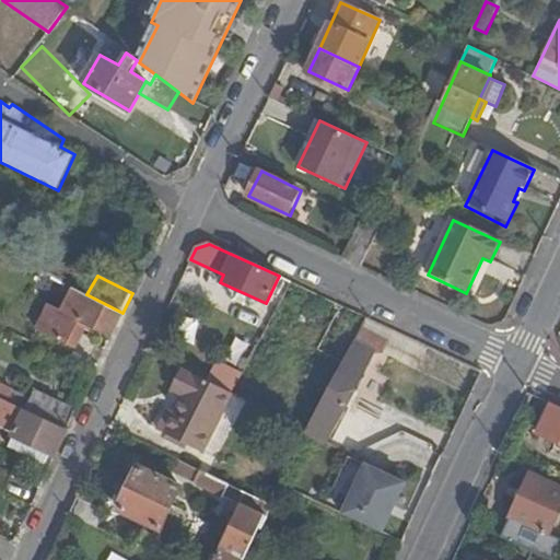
[(89,326),(112,338),(123,313),(86,294),(74,289),(62,311),(49,304),(36,329),(73,348),(84,327),(85,324),(89,326)]
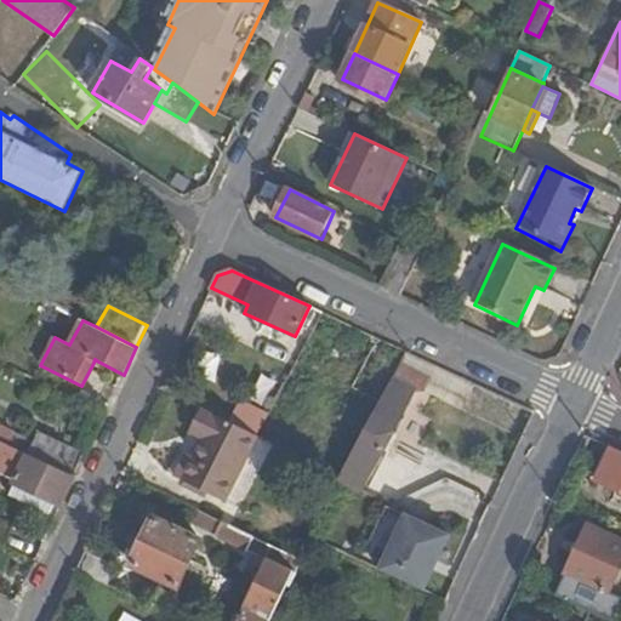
[(459,404),(469,382),(408,353),(396,374),(417,385),(459,404)]
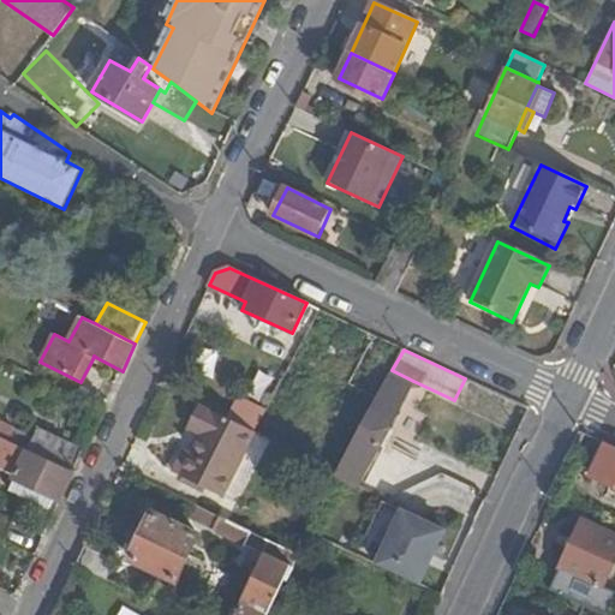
[(413,381),(392,370),(389,376),(410,388),(413,381)]
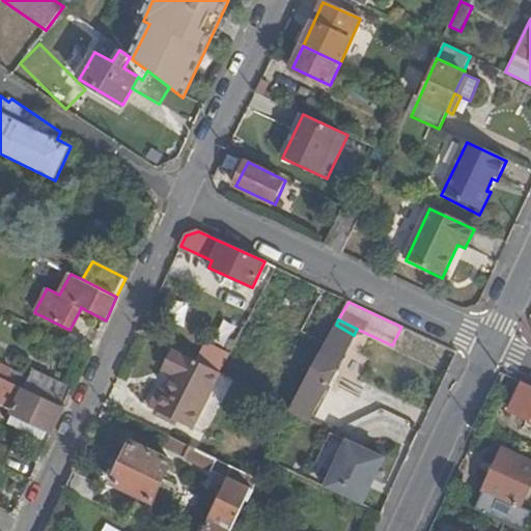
[(336,325),(314,366),(290,410),(309,420),(354,335),(336,325)]
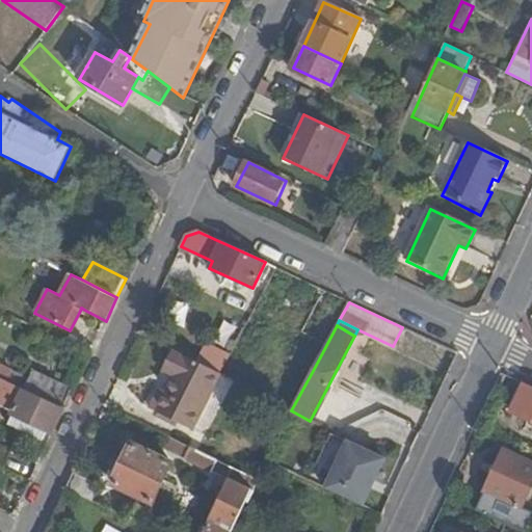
[(179,353),(174,351),(162,373),(167,375),(179,353)]
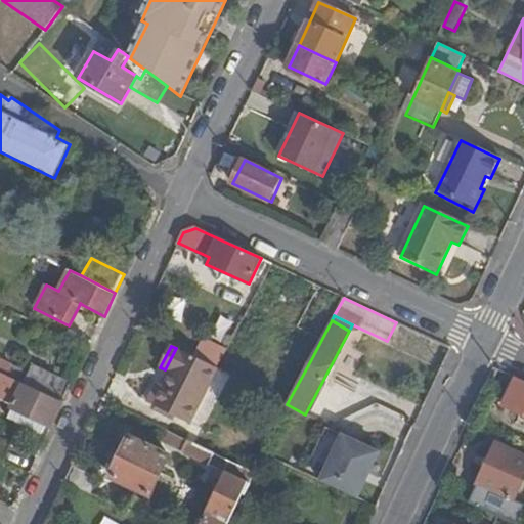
[(229,375),(217,368),(176,348),(165,369),(171,373),(164,386),(159,384),(149,402),(154,404),(174,415),(203,429),(229,375)]
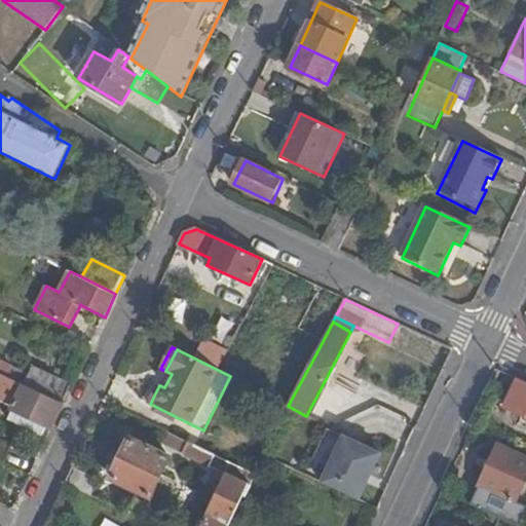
[(0,374),(1,375),(15,381),(21,371),(0,360),(0,374)]
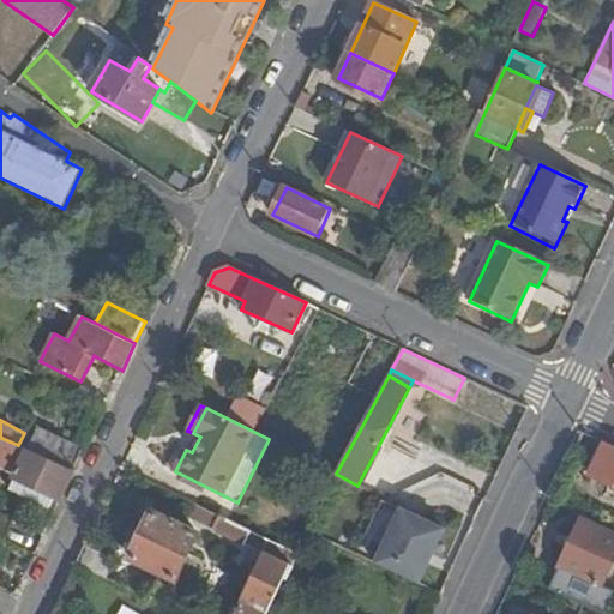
[(29,450),(74,471),(84,452),(40,431),(36,438),(29,450)]
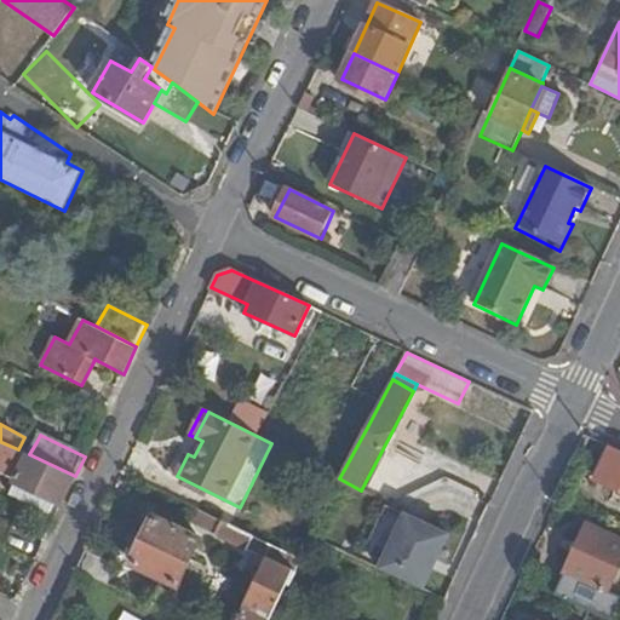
[(18,449),(29,454),(36,442),(24,437),(18,449)]
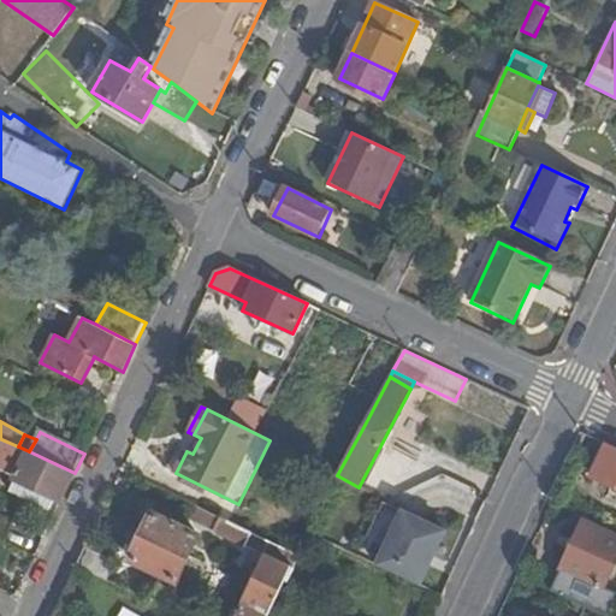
[(55,499),(61,502),(75,473),(29,451),(18,446),(1,439),(0,440),(0,467),(18,477),(17,480),(55,499)]
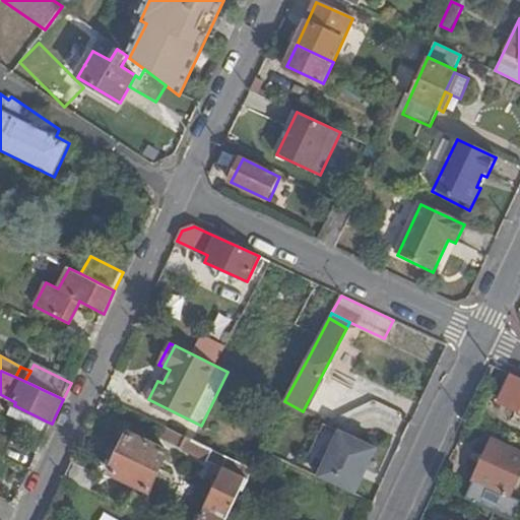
[(519,409),(519,378),(513,375),(501,401),(519,409)]
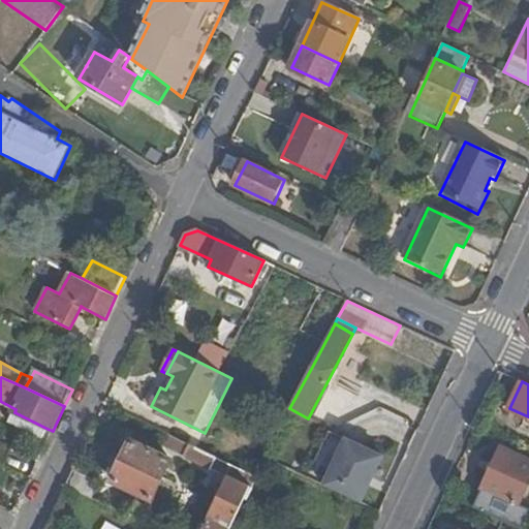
[(173,424),(176,418),(155,408),(153,414),(173,424)]
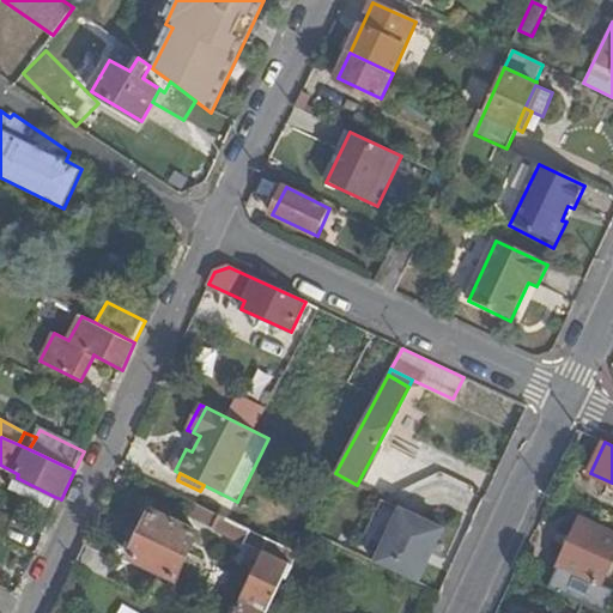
[(17,478),(11,490),(50,508),(55,497),(17,478)]
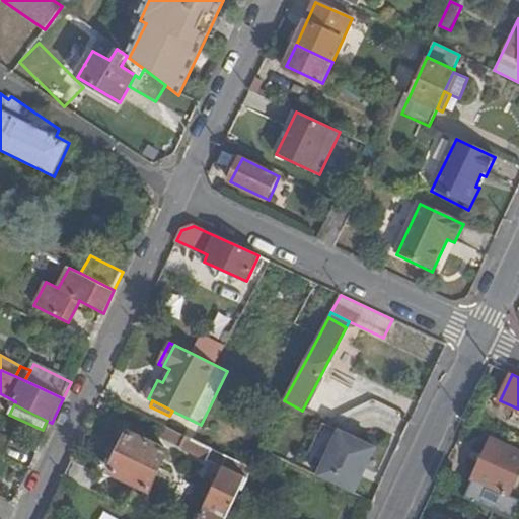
[(305,464),(322,472),(344,430),(326,421),(305,464)]
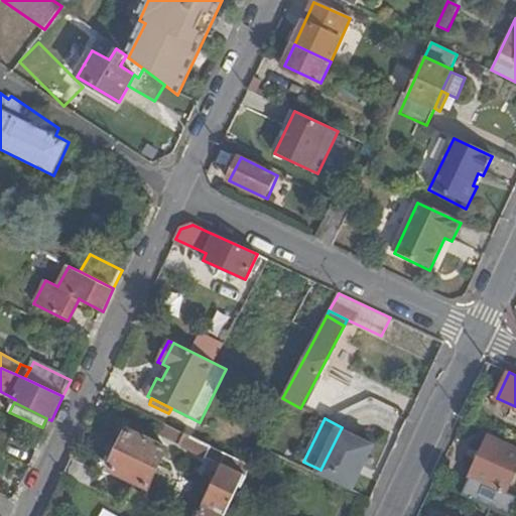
[(251,466),(164,423),(159,435),(202,456),(207,459),(205,463),(202,470),(218,478),(199,515),(224,515),(239,486),(241,486),(251,466)]
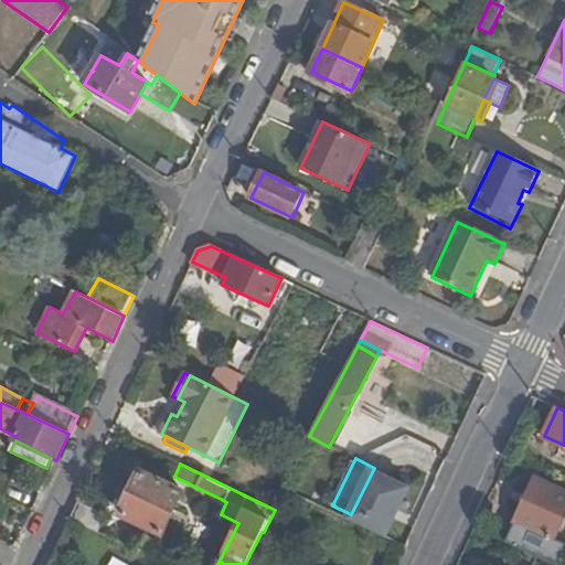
[(163,535),(184,490),(140,469),(119,515),(163,535)]
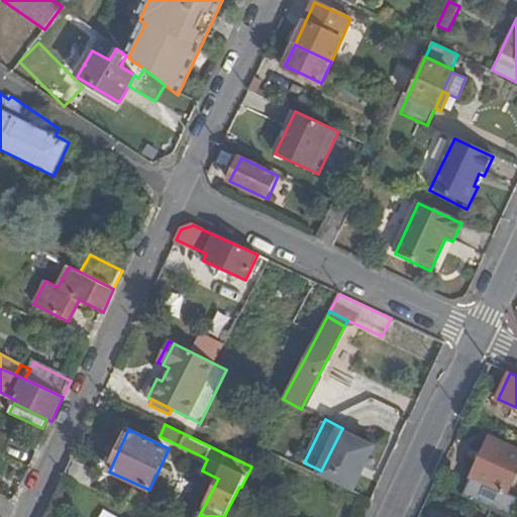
[(0,431),(0,451),(4,453),(12,437),(0,431)]
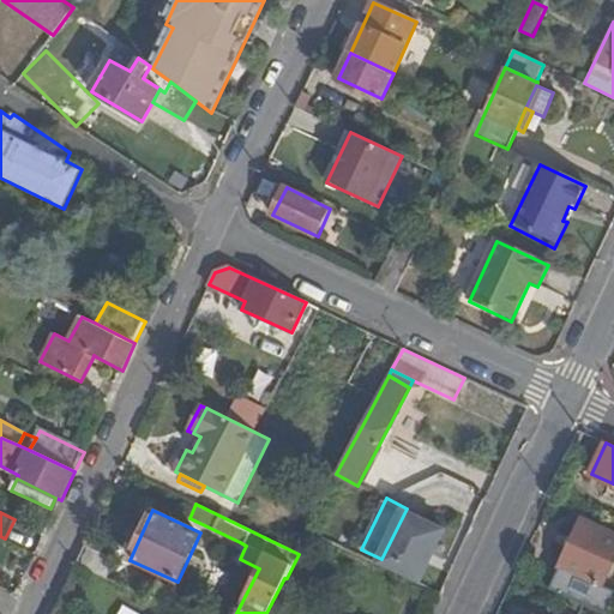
[(451,535),(404,515),(380,567),(427,588),(451,535)]
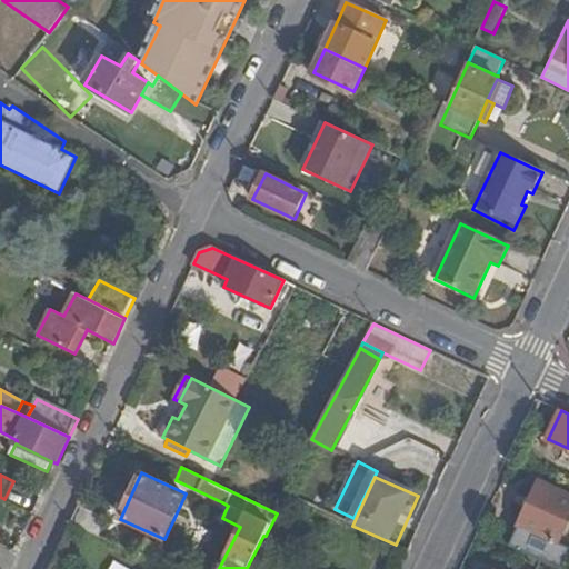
[(568,495),(541,482),(509,547),(556,568),(562,568),(568,555),(568,548),(558,543),(568,520),(568,495)]
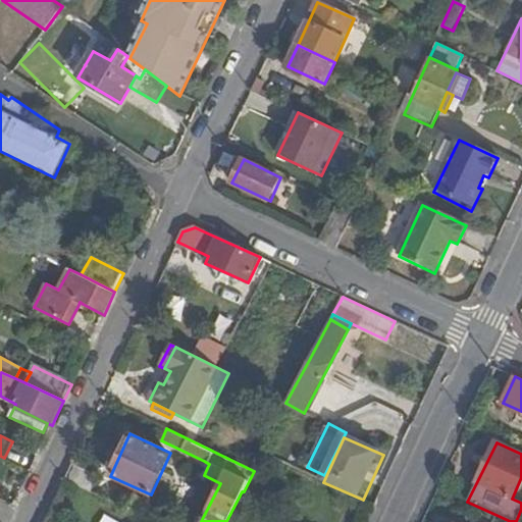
[(72,464),(65,480),(91,492),(98,477),(72,464)]
